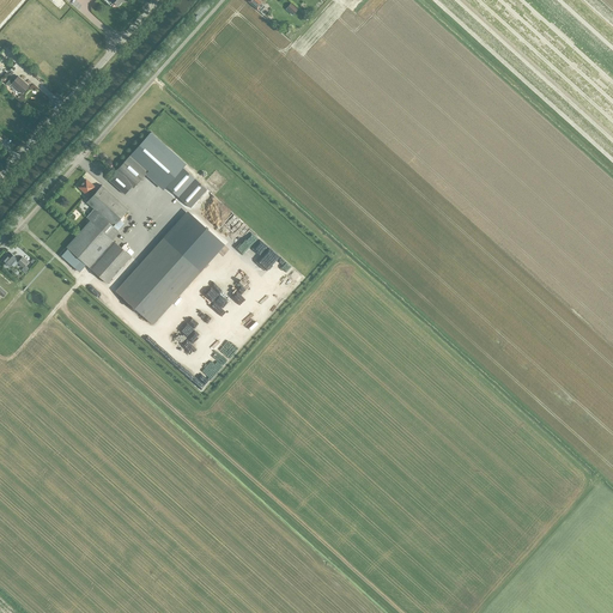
[(292,16),(298,10),(291,4),(285,10),(292,16)]
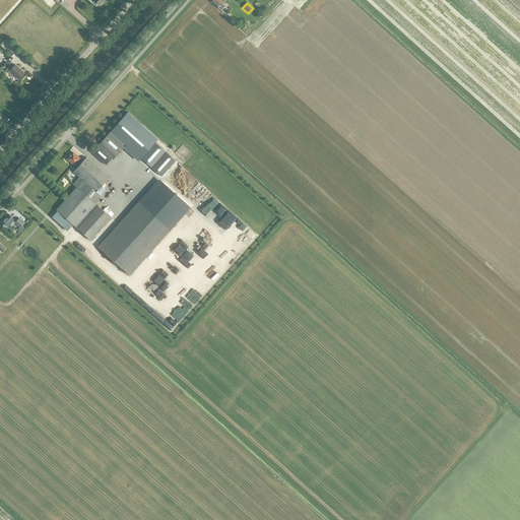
[(18,79),(24,73),(15,65),(12,68),(10,66),(5,71),(8,73),(9,71),(18,79)]
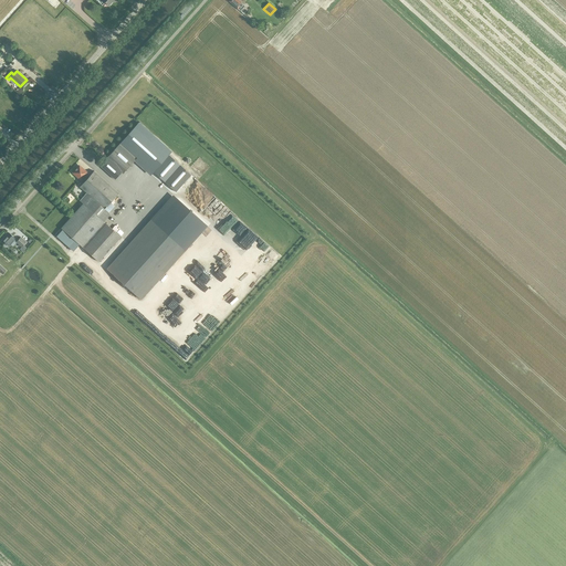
[(121,143),(118,145),(135,159),(137,157),(154,173),(169,155),(136,125),(121,143)]
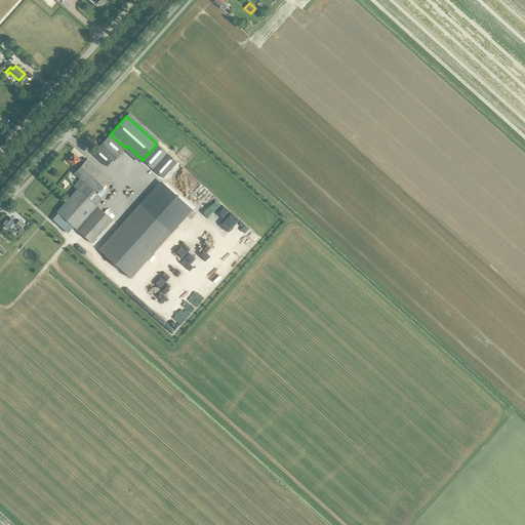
[(98,147),(92,154),(95,156),(107,166),(113,160),(113,159),(114,161),(125,148),(110,134),(102,145),(98,148),(98,147)]
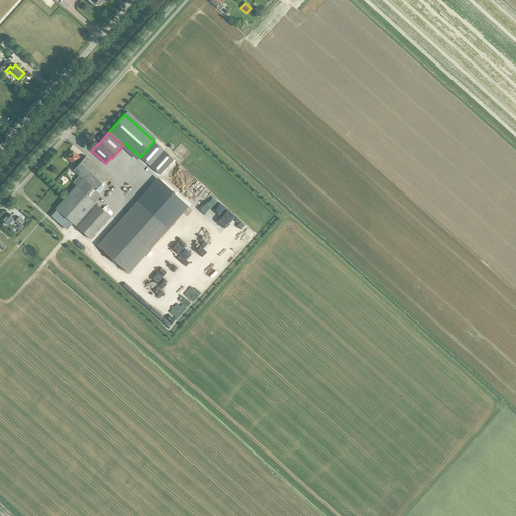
[(76,185),(55,208),(82,231),(90,239),(111,216),(95,202),(90,197),(101,184),(108,175),(86,155),(80,162),(78,160),(81,157),(76,154),(76,153),(73,150),(70,153),(70,154),(67,157),(74,164),(75,164),(77,165),(73,170),(79,175),(73,182),(76,185)]
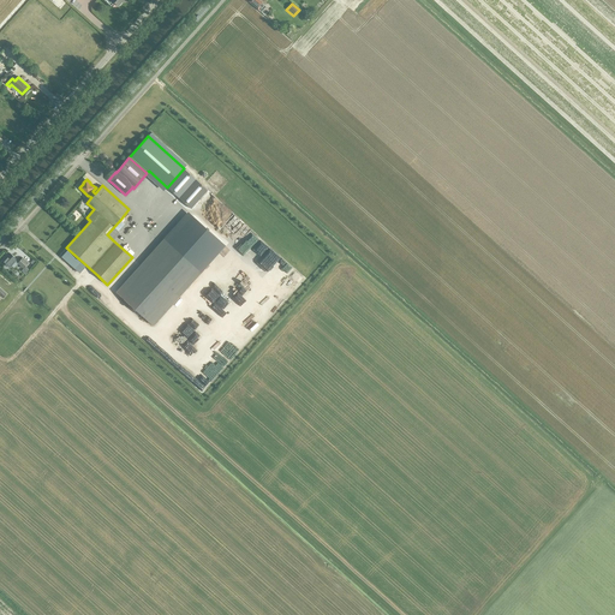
[(208,190),(196,179),(179,198),(191,209),(208,190)]
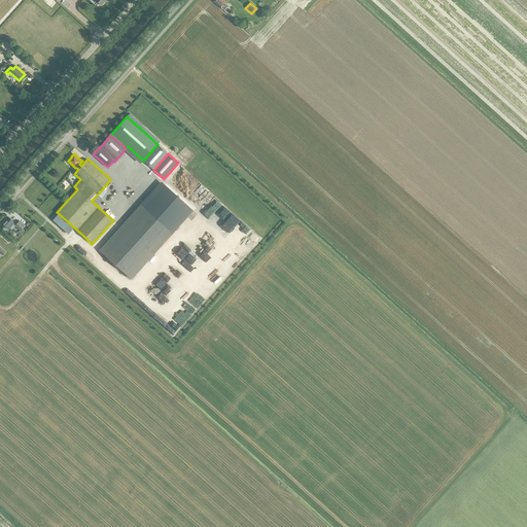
[(145,208),(104,254),(127,275),(168,230),(188,206),(166,185),(145,208)]
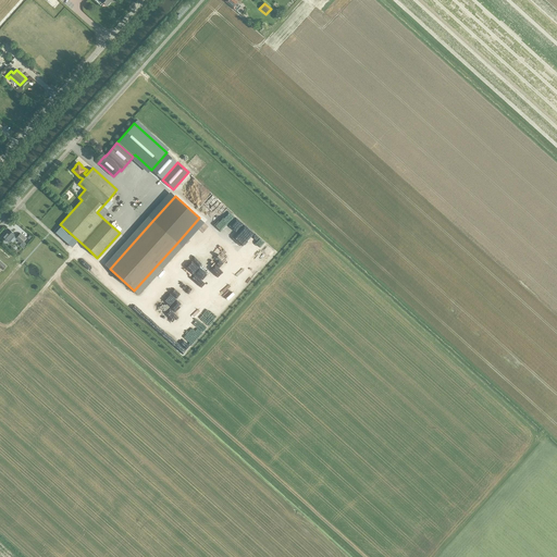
[(2,237),(9,243),(14,236),(16,238),(22,243),(25,238),(20,234),(17,236),(9,230),(2,237)]
